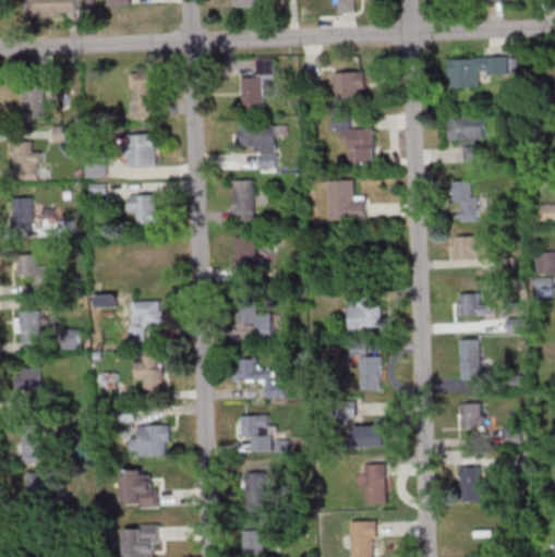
[(24,0),(24,15),(73,15),(72,0),(24,0)]
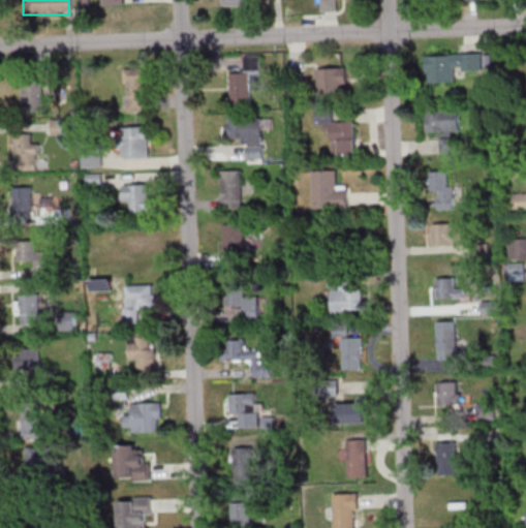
[(318,0),(319,11),(333,11),(332,0),(318,0)]
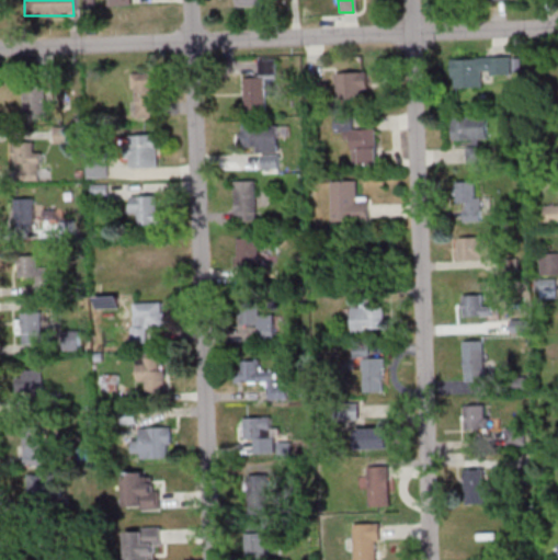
[(516,58),(448,58),(448,88),(479,88),(479,76),(509,76),(509,72),(517,72),(516,58)]
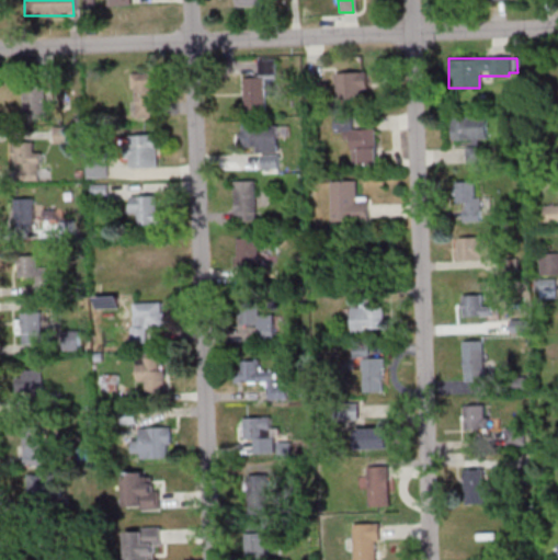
[(241,109),(262,109),(262,95),(274,95),(273,59),(254,59),(254,77),(241,77),(241,109)]
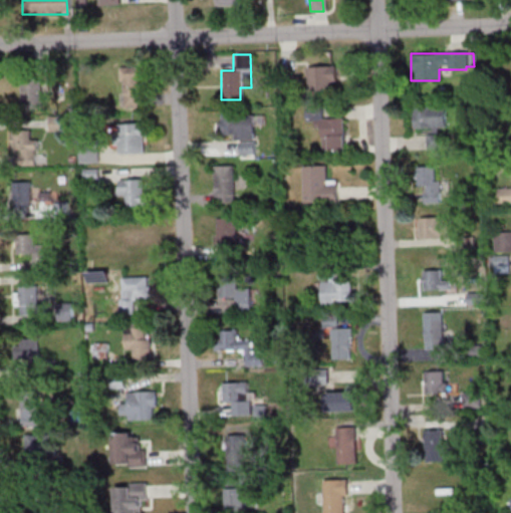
[(305,66),(305,91),(333,91),(333,66),(305,66)]
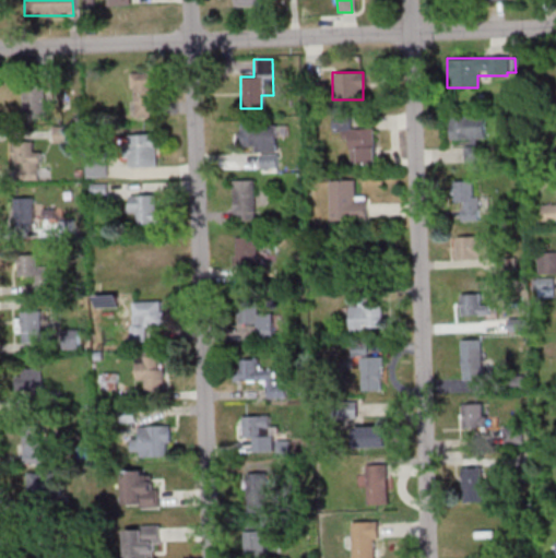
[(132,117),(154,117),(154,73),(132,73),(132,117)]
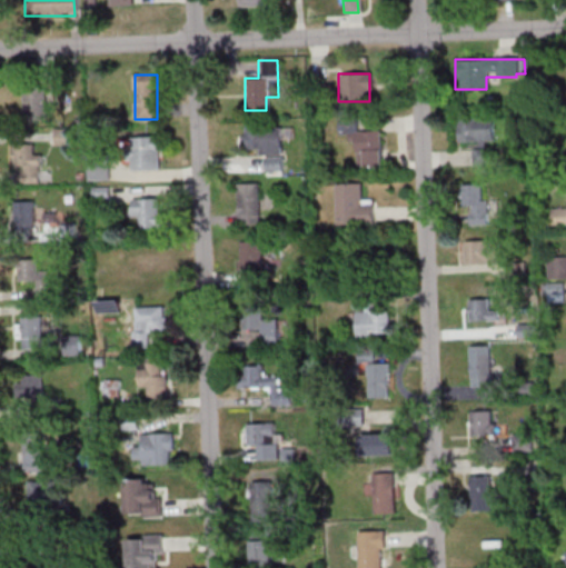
[(21,119),(43,119),(43,87),(21,88),(21,119)]
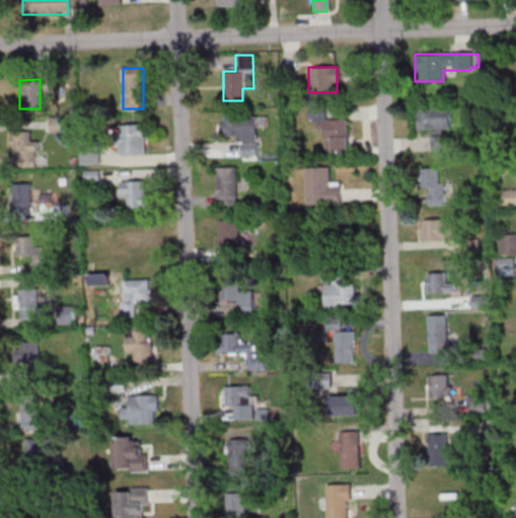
[(415,130),(447,130),(447,107),(415,107),(415,130)]
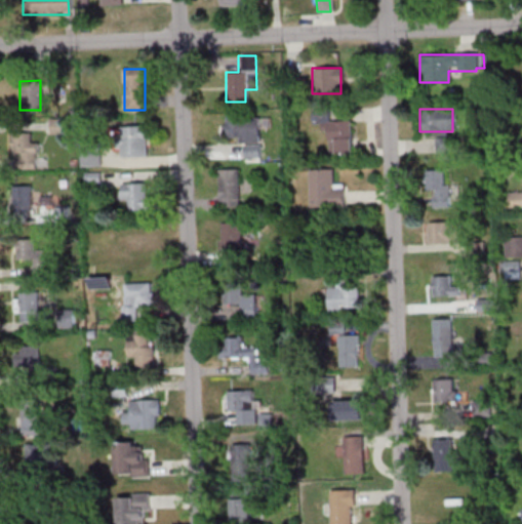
[(326,154),(350,154),(349,121),(327,122),(327,112),(311,113),(311,127),(326,127),(326,154)]
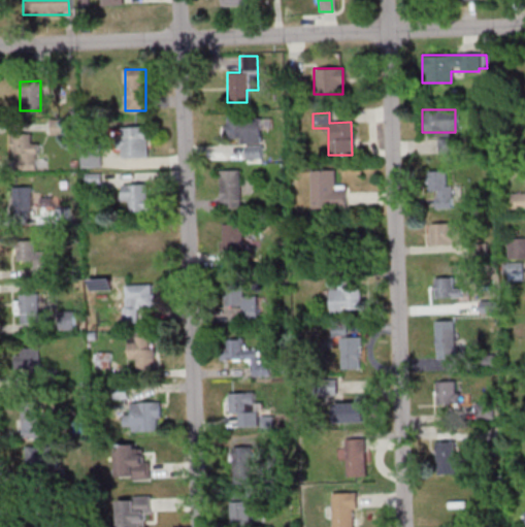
[(241,159),(259,159),(259,118),(225,117),(225,138),(241,138),(241,159)]
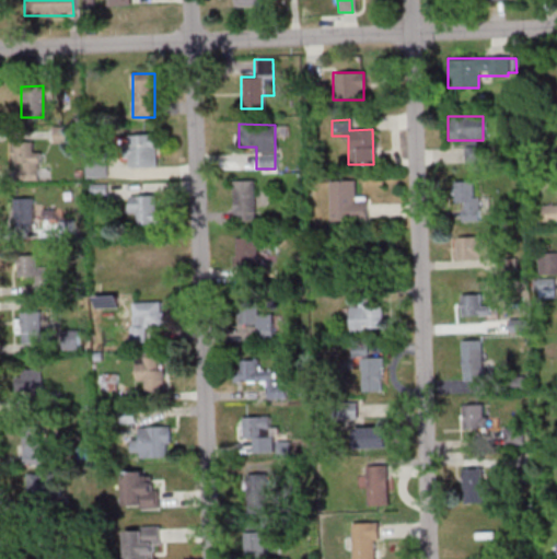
[(155,135),(126,135),(126,167),(155,167),(155,135)]
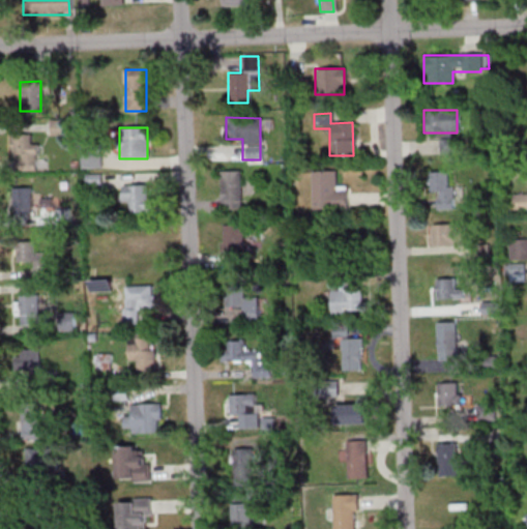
[(36,144),(31,144),(31,135),(11,135),(11,155),(20,155),(20,171),(36,171),(36,144)]
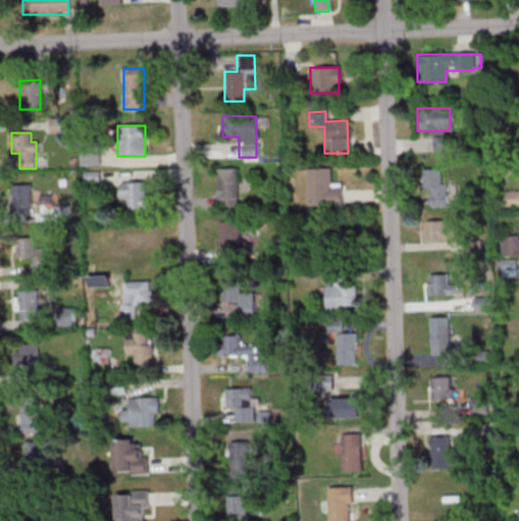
[(431,151),(448,151),(448,137),(431,137),(431,151)]
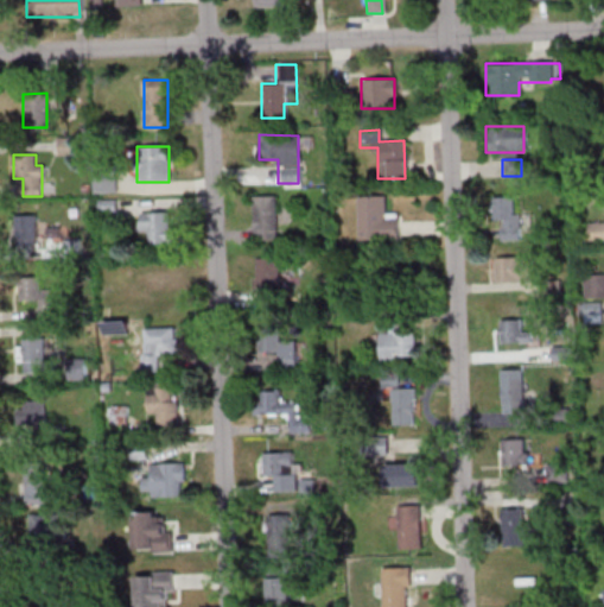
[(114,194),(114,170),(93,170),(93,194),(114,194)]
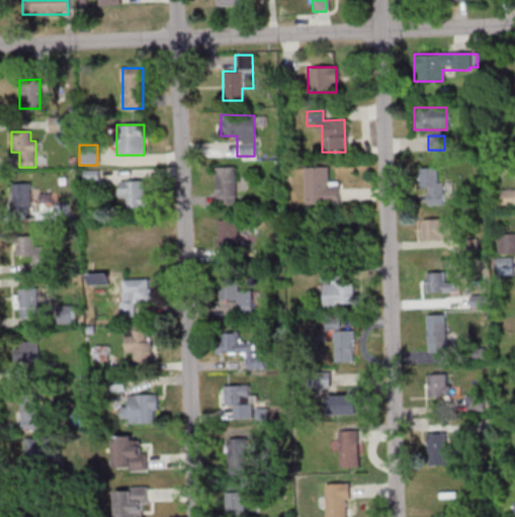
[(303,204),(337,204),(337,181),(326,182),(326,167),(303,167),(303,204)]
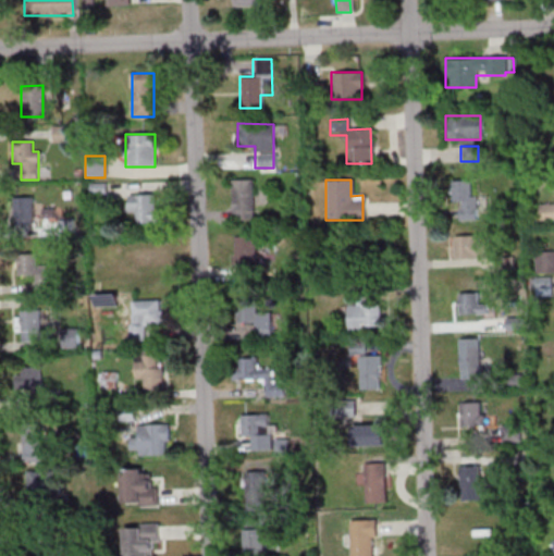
[(472,181),(448,181),(448,206),(453,206),(453,220),(472,220),(472,181)]
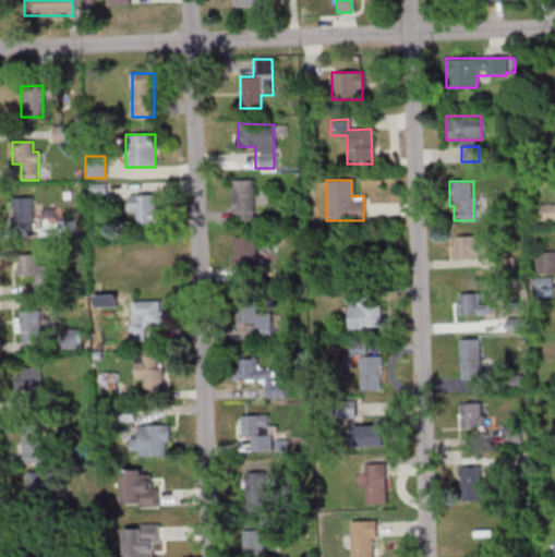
[(231,182),(231,220),(252,220),(252,182),(231,182)]
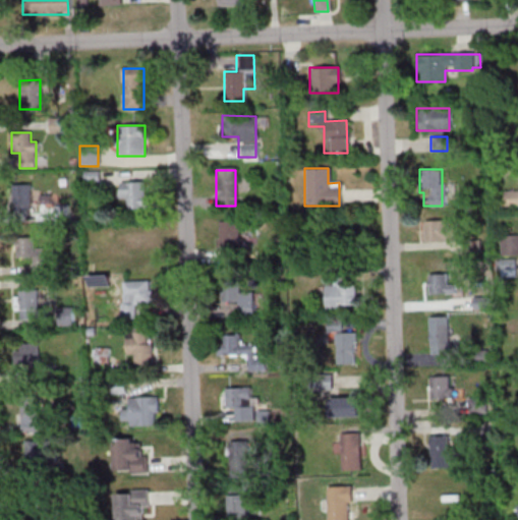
[(149,181),(118,181),(118,199),(128,199),(128,210),(149,210),(149,181)]
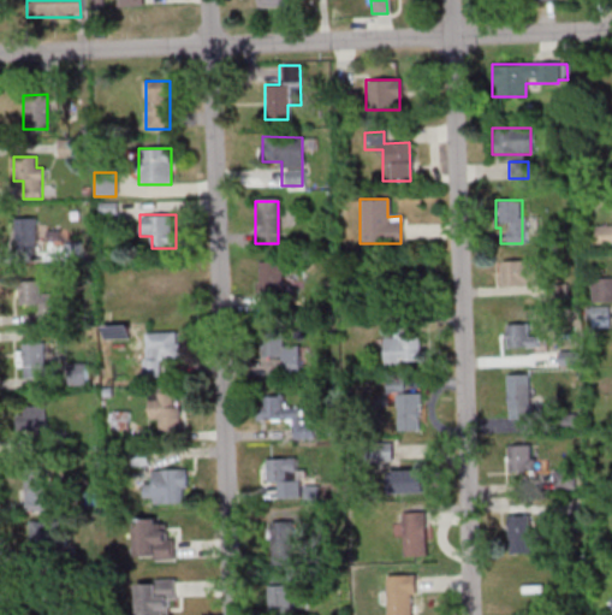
[(40,243),(40,219),(13,219),(13,243),(40,243)]
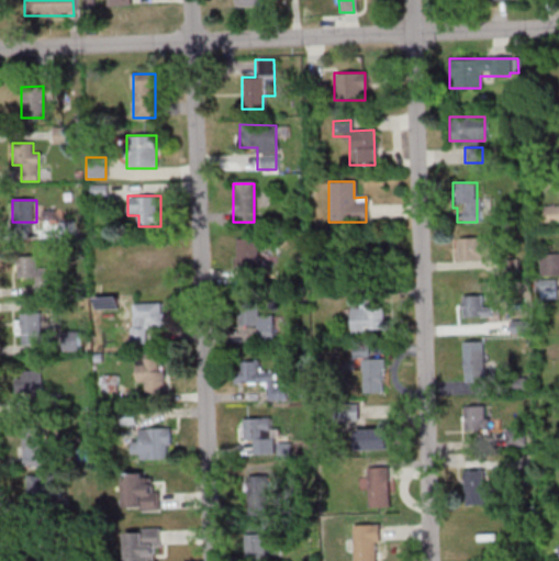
[(558,205),(541,206),(541,222),(558,221),(558,205)]
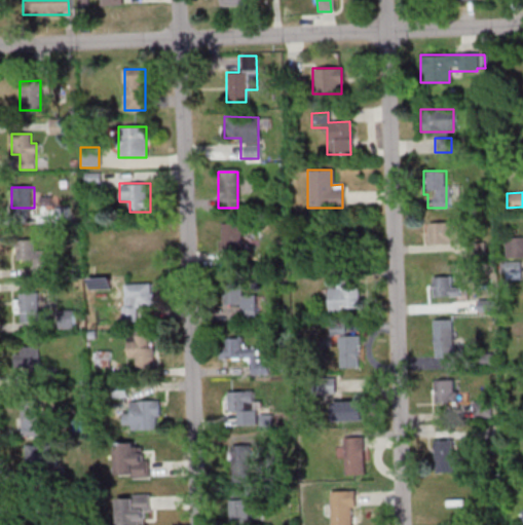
[(425,222),(425,244),(457,244),(457,222),(425,222)]
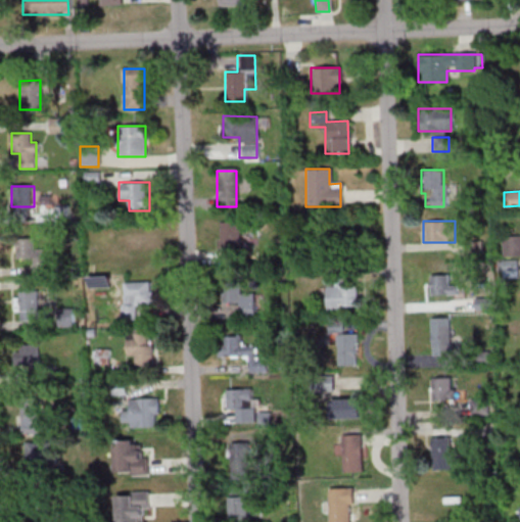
[(237,222),(219,222),(218,257),(237,257),(237,222)]
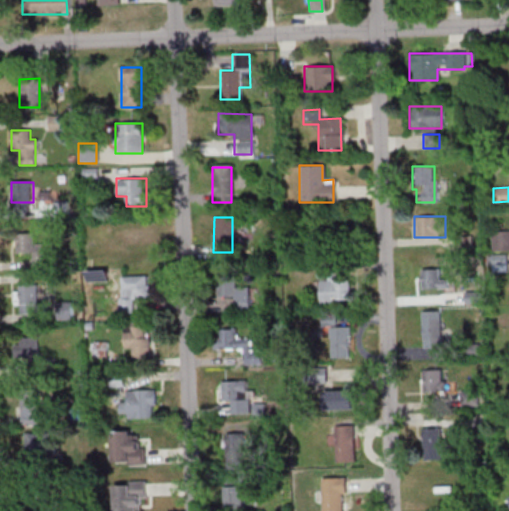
[(489,251),(508,251),(508,232),(489,232),(489,251)]
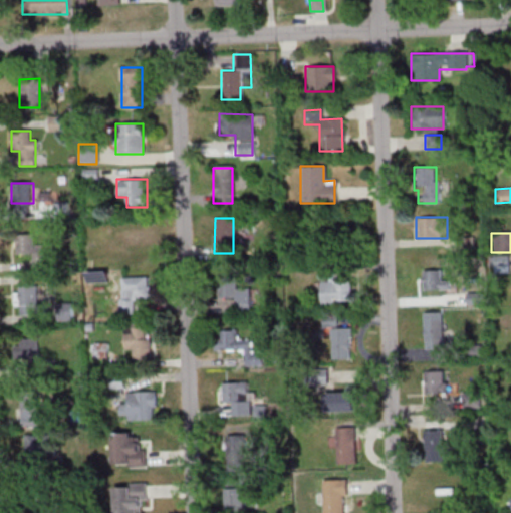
[(41,244),(32,244),(32,235),(14,235),(14,254),(32,254),(32,268),(41,268),(41,244)]
